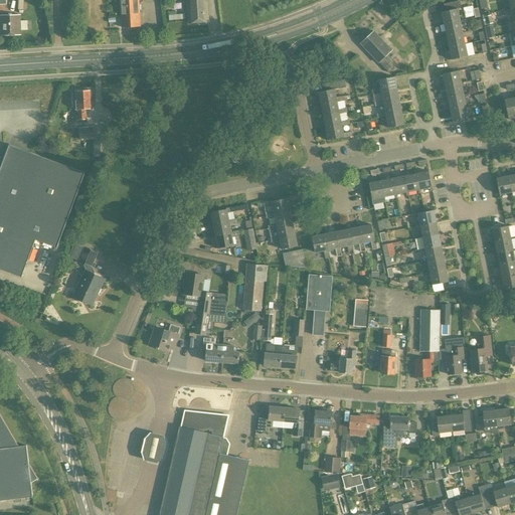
[(120,0),(122,27),(141,26),(139,0),(138,0),(120,0)]
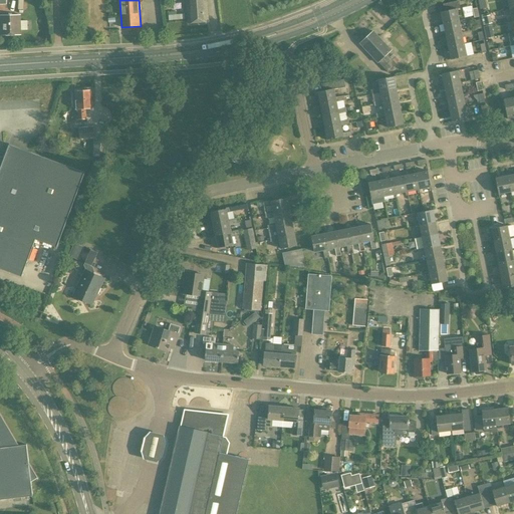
[(186,0),(189,24),(207,23),(204,0),(186,0)]
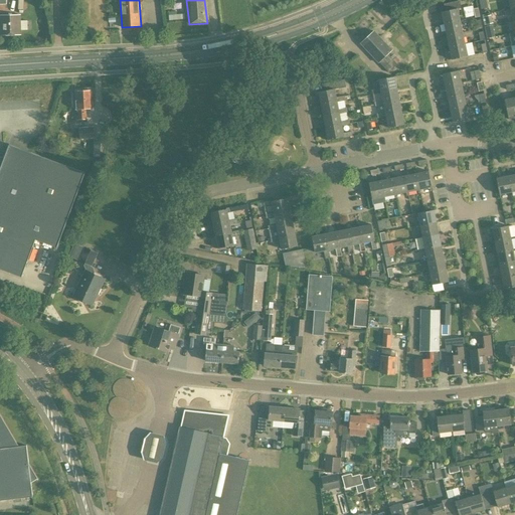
[(444,4),(446,11),(442,12),(444,24),(460,21),(458,9),(462,8),(460,0),(444,4)]
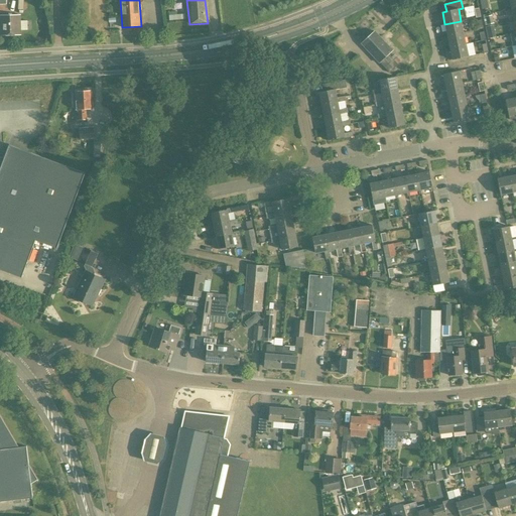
[(515,0),(506,0),(507,4),(508,4),(508,5),(511,5),(512,10),(515,9),(515,0)]
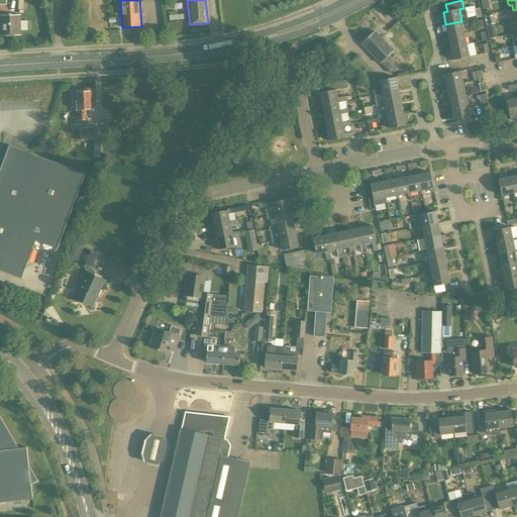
[(468,17),(477,15),(477,17),(482,16),(480,8),(475,9),(475,6),(466,7),(468,17)]
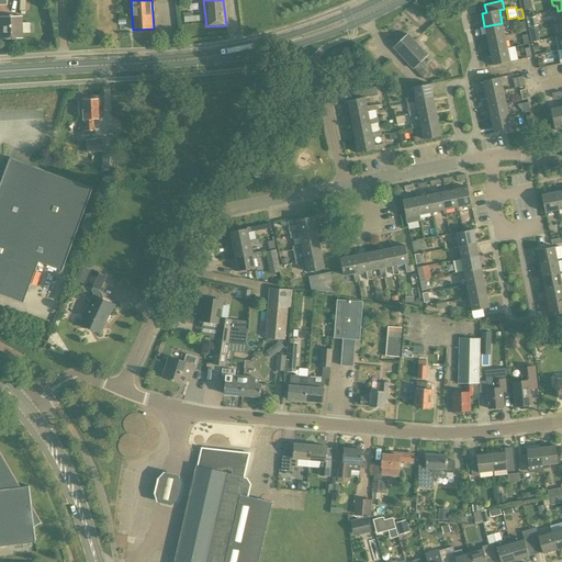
[(538,25),(536,17),(527,19),(529,27),(538,25)]
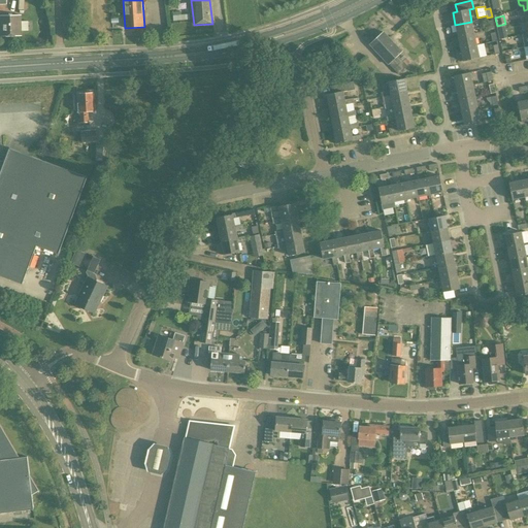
[(21,37),(21,18),(2,18),(2,37),(21,37)]
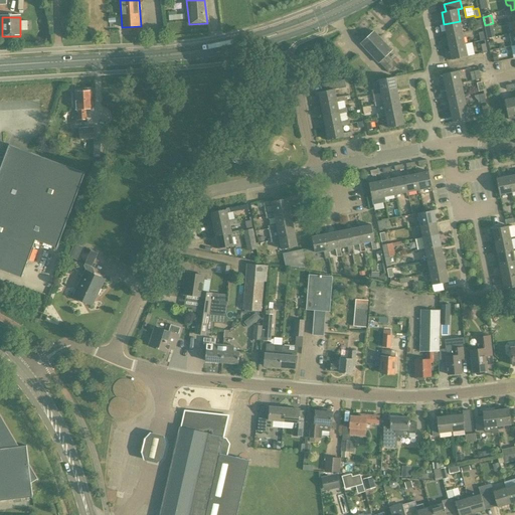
[(460,21),(444,24),(447,36),(463,33),(460,21)]
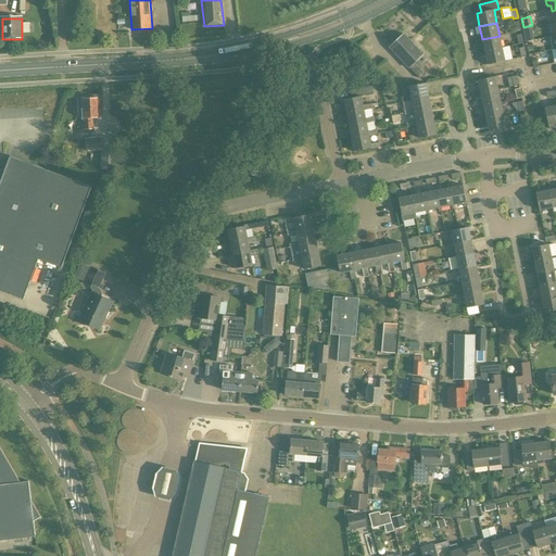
[(523,28),(526,41),(534,39),(532,26),(523,28)]
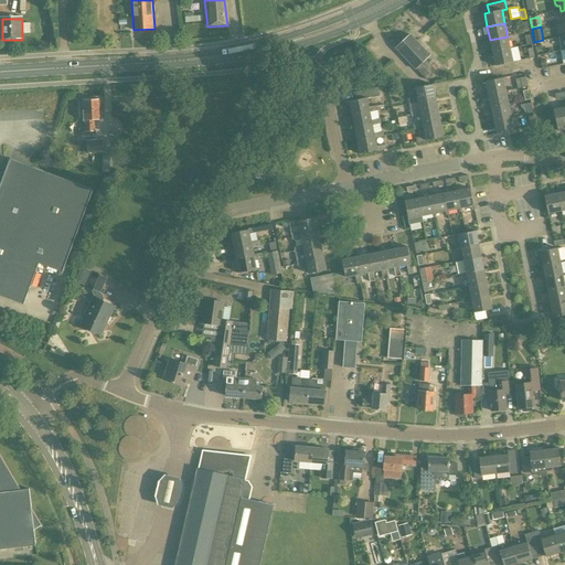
[(416,70),(417,68),(426,80),(436,71),(426,60),(430,56),(411,35),(396,49),(416,70)]
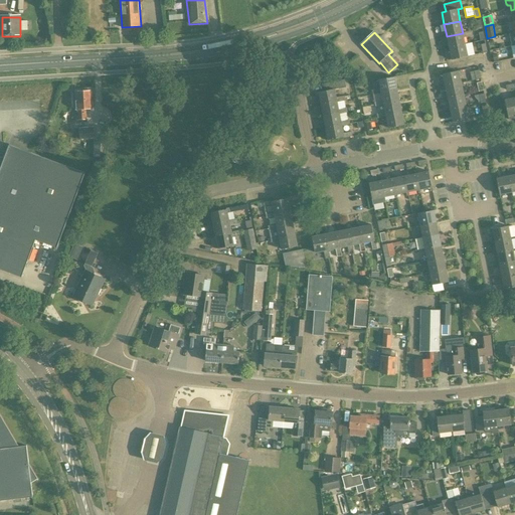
[(463,33),(447,36),(449,48),(465,44),(463,33)]
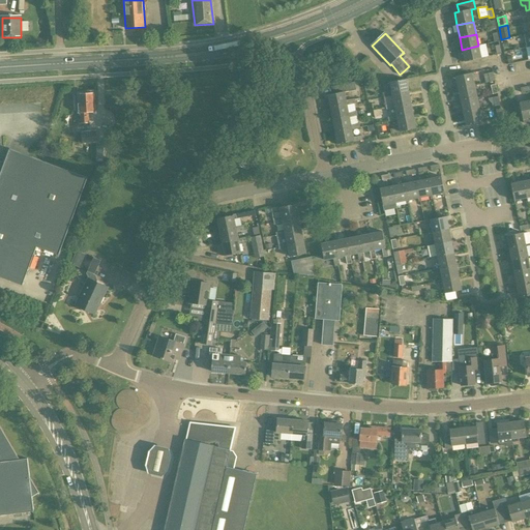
[(478,46),(462,50),(465,62),(481,58),(478,46)]
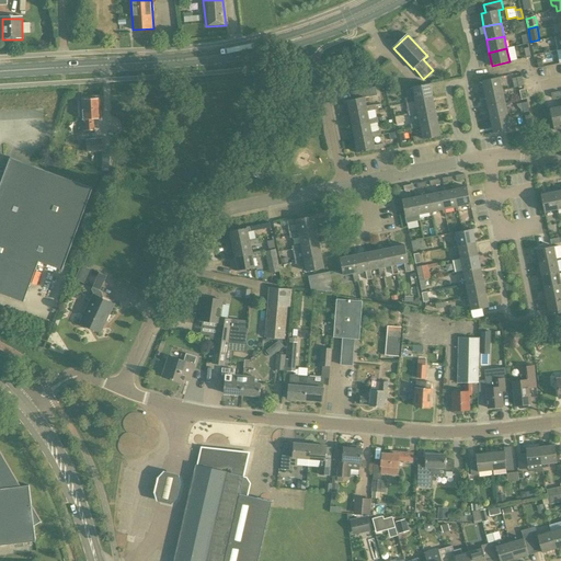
[(482,80),(485,93),(503,90),(500,77),(482,80)]
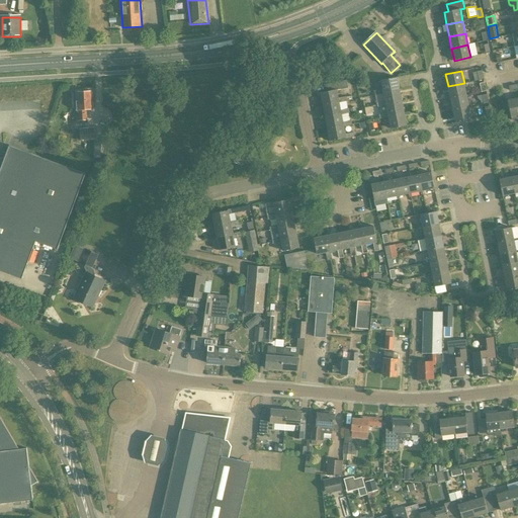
[(380,80),(382,89),(374,91),(375,95),(383,94),(383,92),(400,89),(397,76),(380,80)]
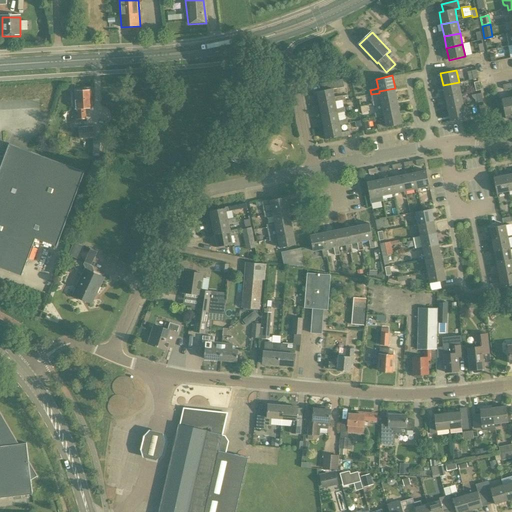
[(335,97),(333,88),(343,86),(342,79),(321,83),(323,90),(317,91),(319,103),(335,100),(335,101),(343,100),(342,95),(335,97)]
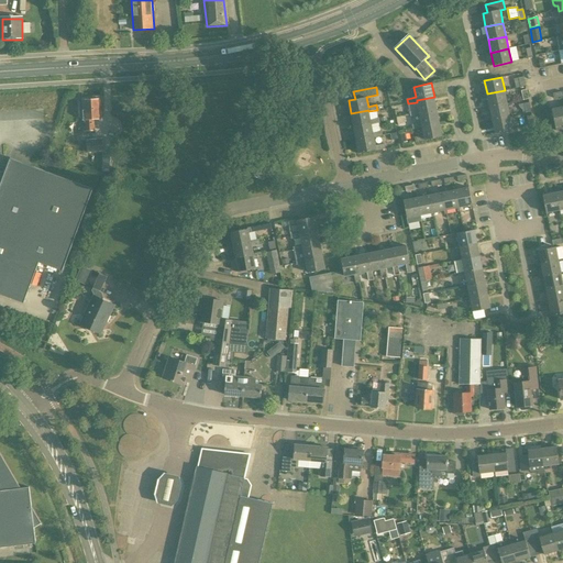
[(490,107),(507,103),(505,90),(487,94),(490,107)]
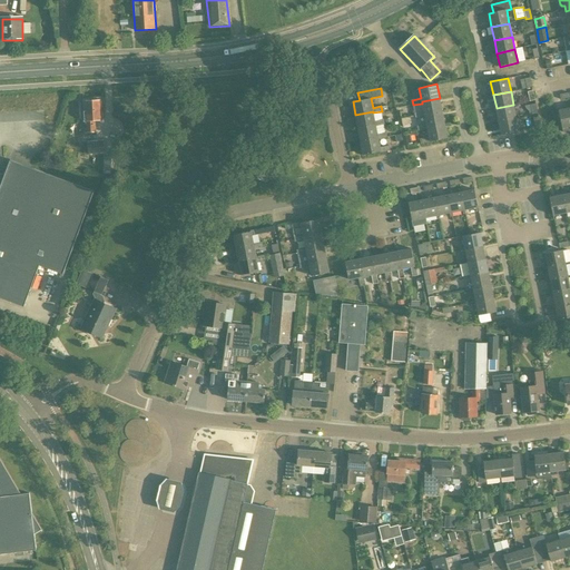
[(424,115),(442,111),(440,98),(422,101),(422,104),(423,111),(414,112),(415,118),(424,116),(424,115)]
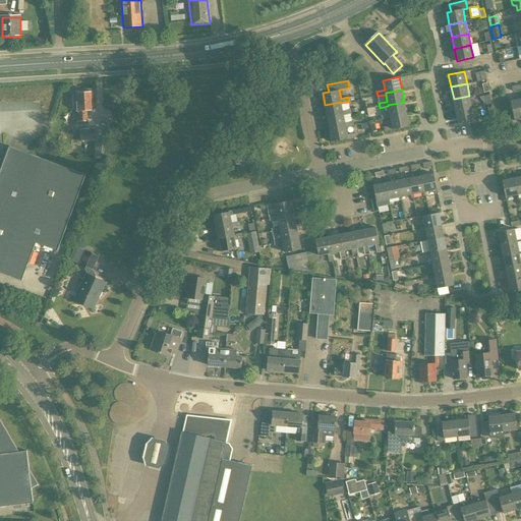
[(76,108),(78,108),(78,121),(88,121),(87,108),(92,107),(91,92),(87,92),(87,91),(83,91),(82,92),(77,93),(77,100),(75,100),(76,108)]
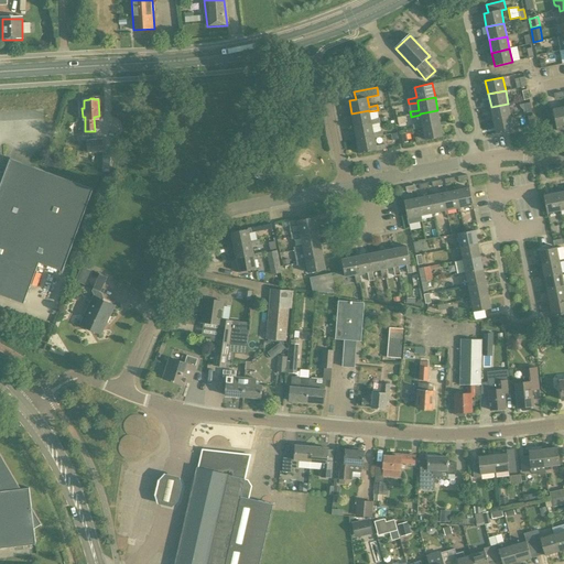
[(508,104),(491,107),(494,120),(511,117),(508,104)]
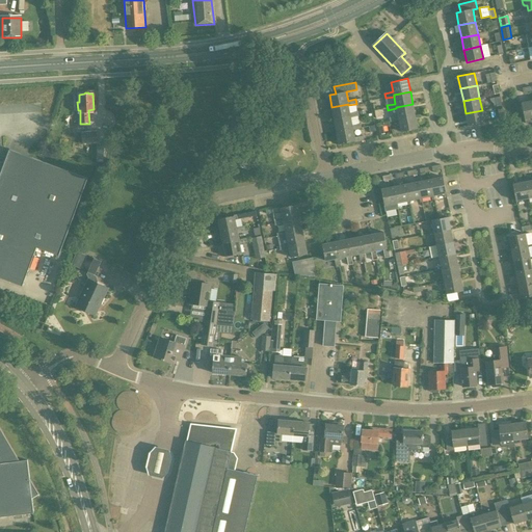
[(531,117),(531,101),(522,104),(525,120),(531,117)]
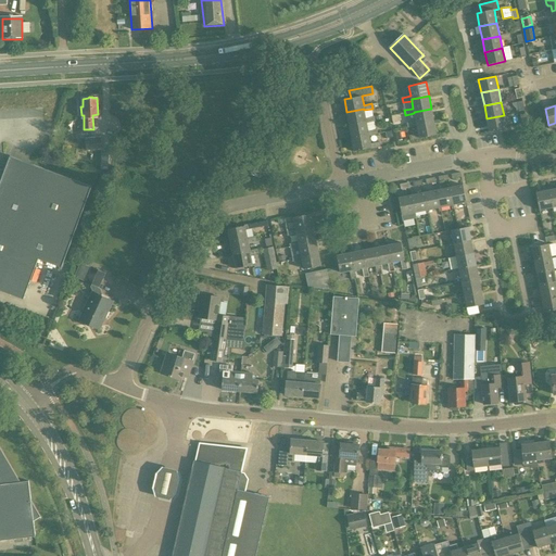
[(364,109),(346,112),(350,125),(367,122),(367,123),(376,122),(375,116),(366,118),(364,110),(364,109)]
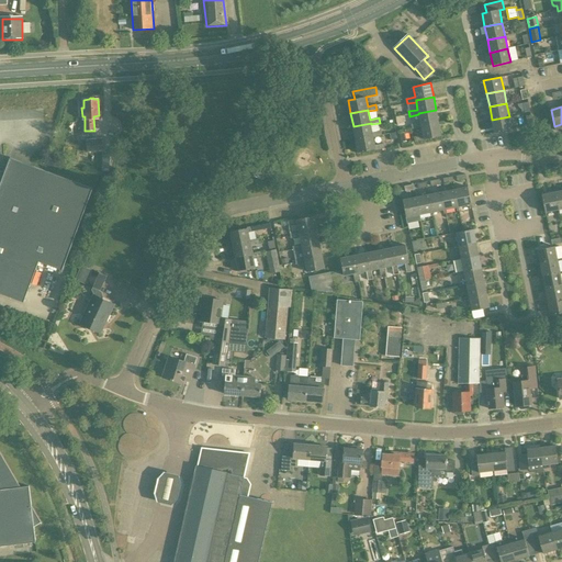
[(420,126),(439,122),(436,110),(418,113),(418,114),(420,122),(411,124),(412,130),(422,127),(420,126)]
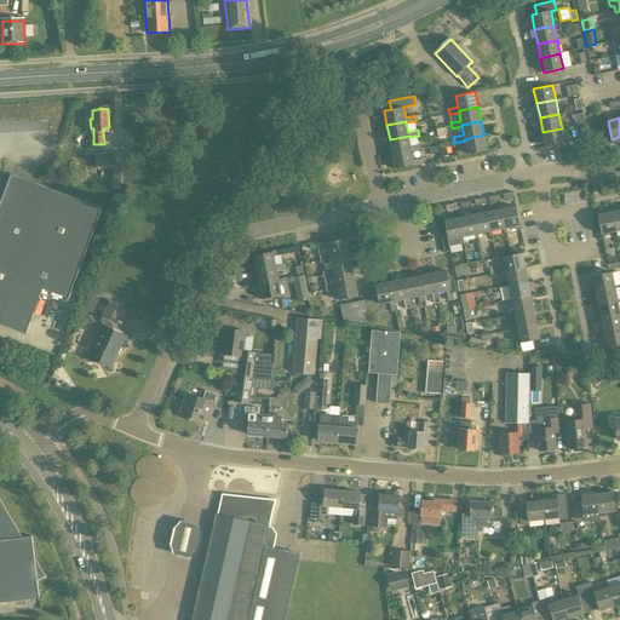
[(546,147),(564,143),(562,128),(543,132),(546,147)]
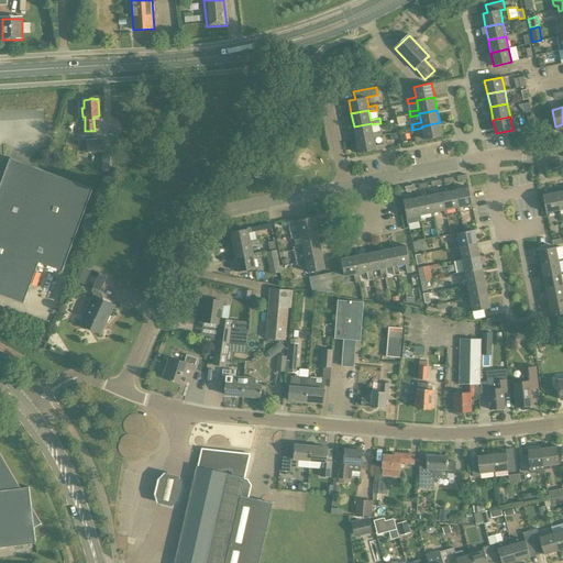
[(426,141),(424,140),(442,135),(440,122),(421,127),(422,128),(423,135),(415,138),(416,142),(426,141)]
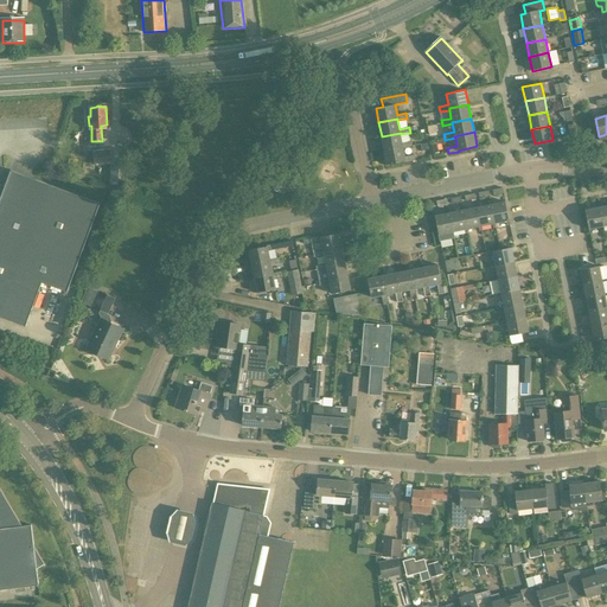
[(401,133),(382,136),(384,151),(403,147),(403,148),(413,146),(411,141),(402,142),(401,134),(401,133)]
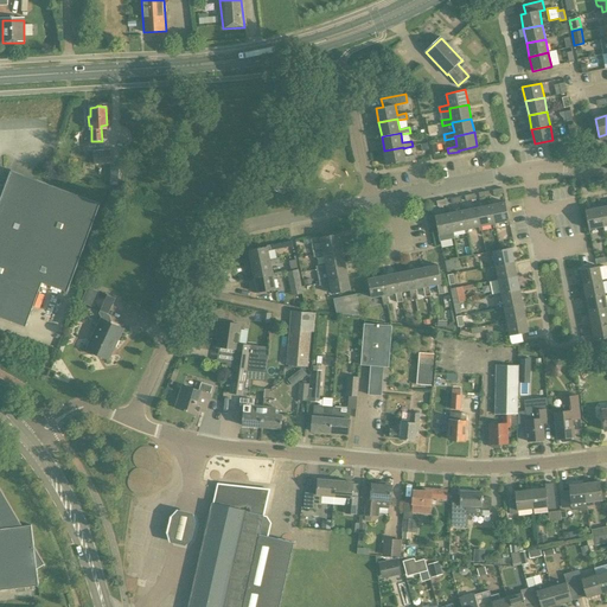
[(403,147),(384,151),(387,165),(404,161),(404,163),(415,160),(414,155),(406,157),(403,148),(403,147)]
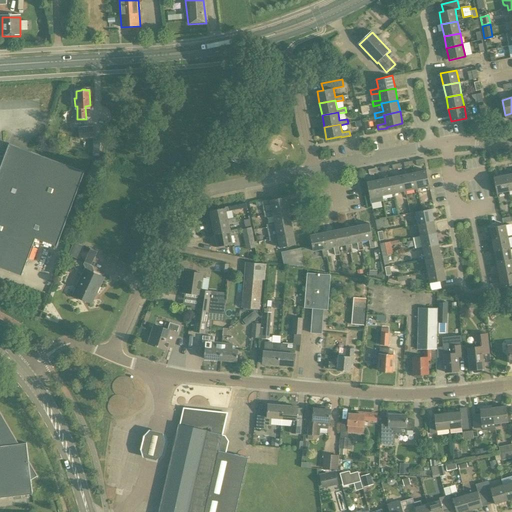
[(79,138),(93,138),(93,126),(78,127),(79,138)]
